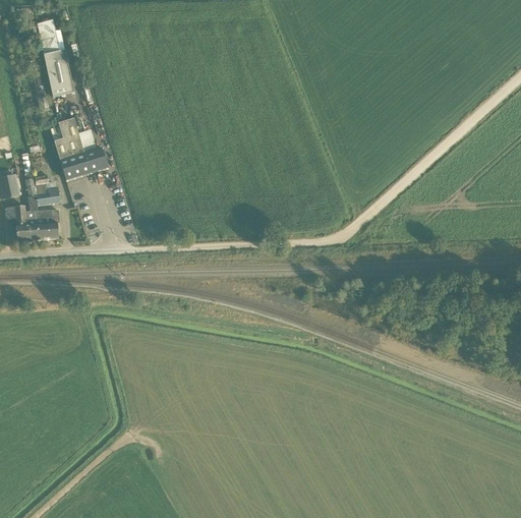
[(61,27),(38,32),(49,96),(72,92),(61,27)]
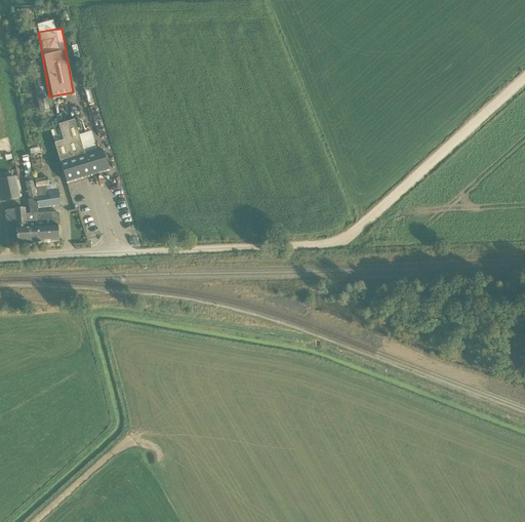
[(85,154),(74,118),(58,123),(64,138),(54,142),(67,181),(109,167),(104,149),(85,154)]
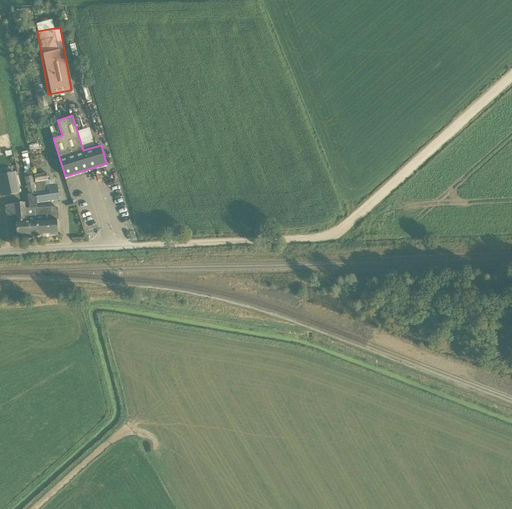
[(29,154),(42,150),(41,143),(27,146),(29,154)]
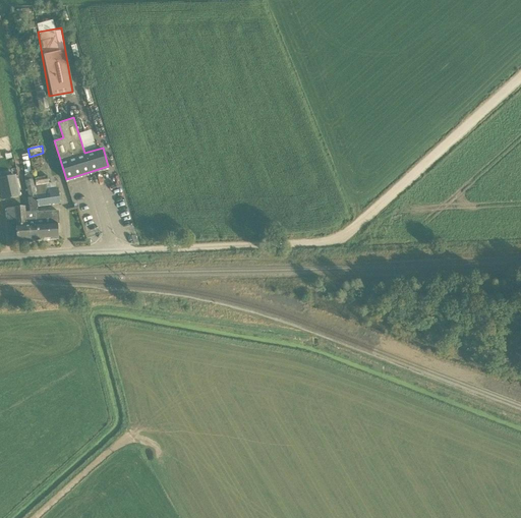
[(25,206),(16,206),(17,218),(18,229),(18,239),(39,238),(37,210),(39,210),(38,205),(40,205),(36,183),(34,183),(33,176),(30,159),(22,160),(29,196),(27,196),(29,206),(30,210),(25,211),(25,206)]
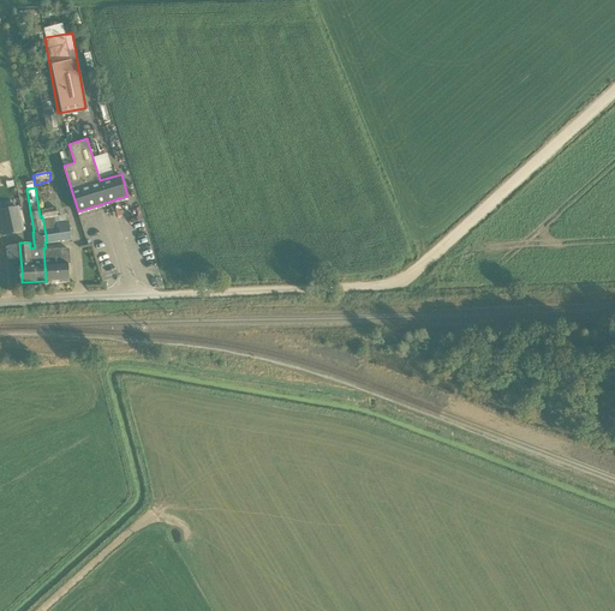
[(19,204),(0,208),(0,219),(4,234),(25,229),(19,204)]
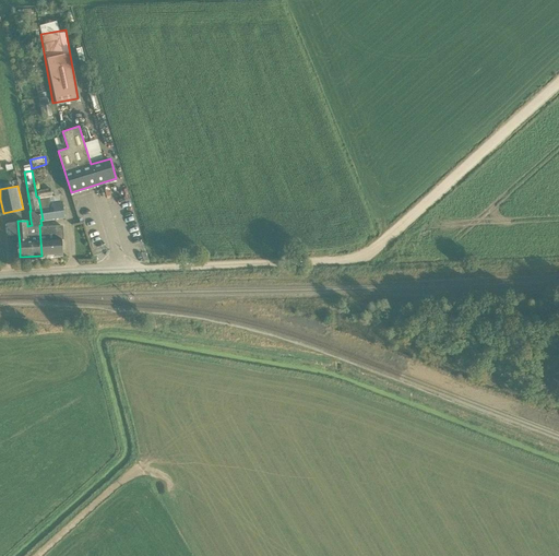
[(51,187),(37,189),(38,197),(43,220),(64,216),(62,200),(60,200),(59,193),(52,194),(51,187)]
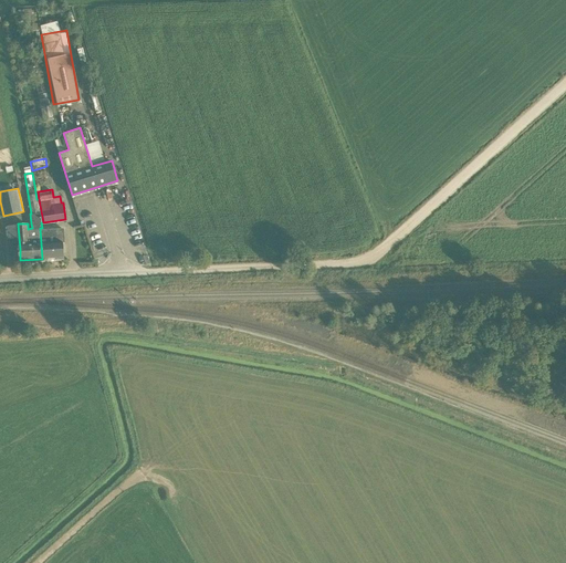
[(42,228),(40,228),(42,259),(64,258),(63,241),(63,232),(63,227),(59,227),(42,228)]
